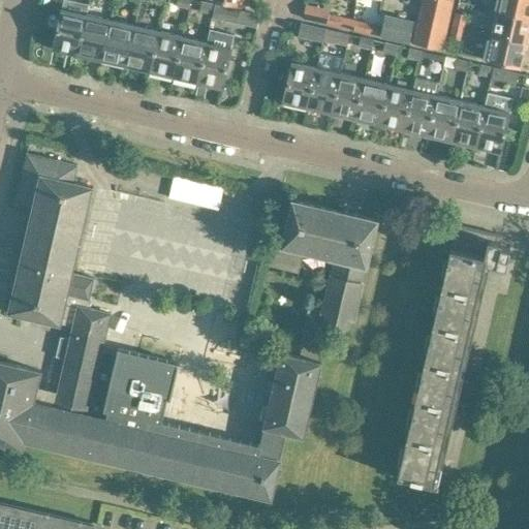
[(386,0),(386,16),(414,18),(415,0),(386,0)]
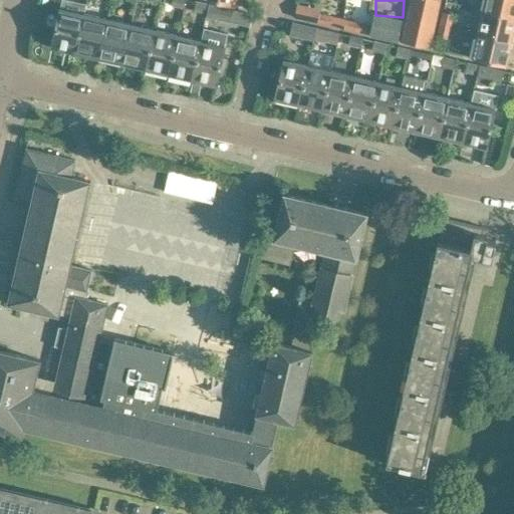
[(429,49),(440,1),(437,0),(411,0),(402,43),(429,49)]
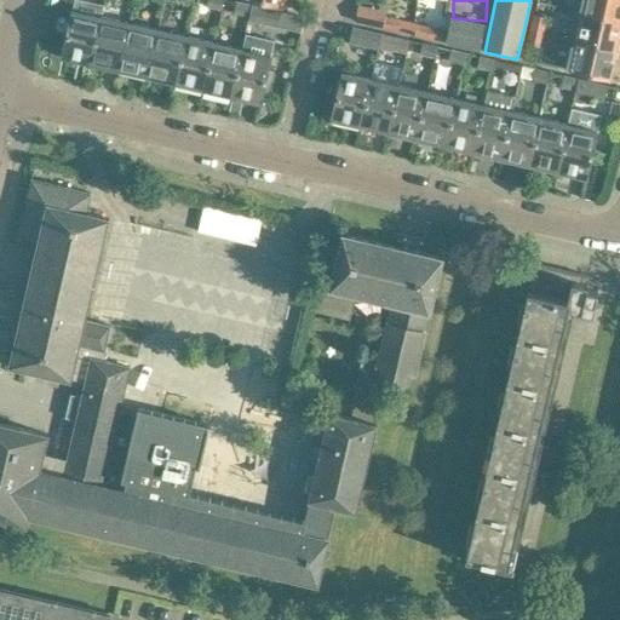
[(619,0),(584,0),(587,0),(584,13),(619,21),(619,0)]
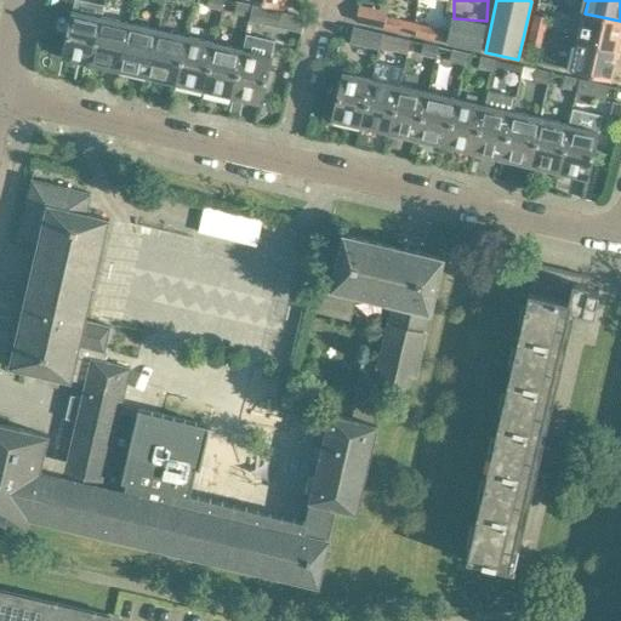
[(250,16),(252,7),(238,4),(235,12),(250,16)]
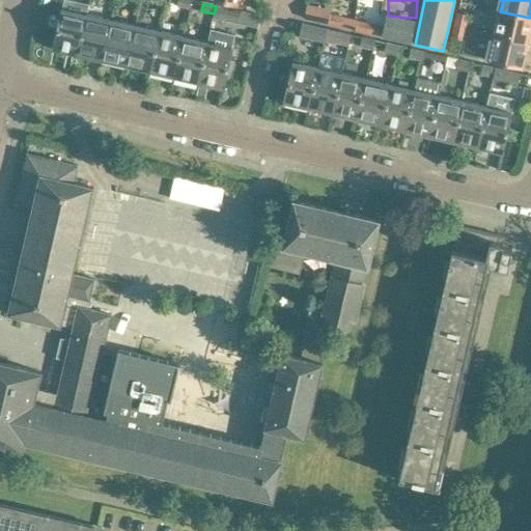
[(360,4),(358,15),(381,21),(384,9),(360,4)]
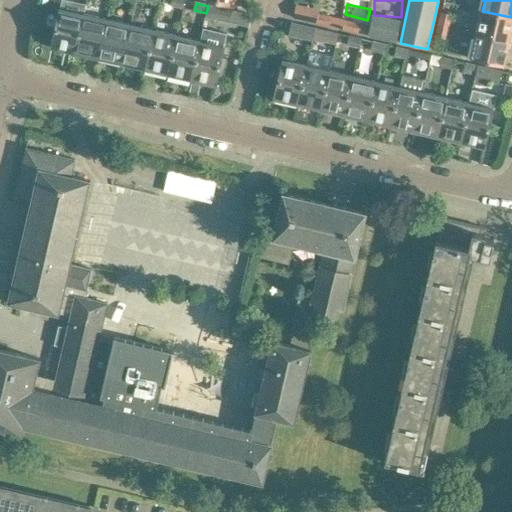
[(228,23),(231,11),(208,6),(206,13),(205,18),(228,23)]
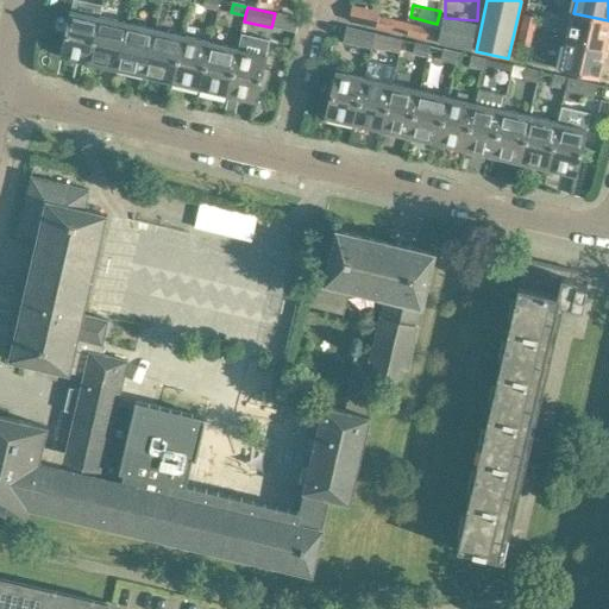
[(376,27),(378,16),(380,13),(351,7),(347,22),(376,27)]
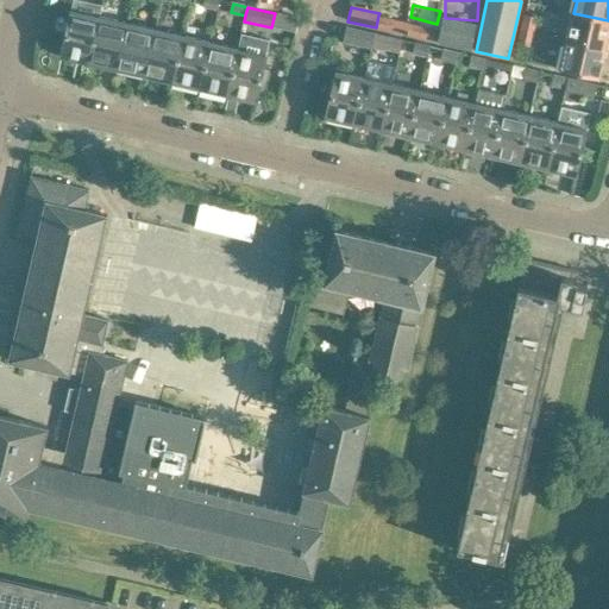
[(88,62),(99,16),(70,10),(60,56),(88,62)]
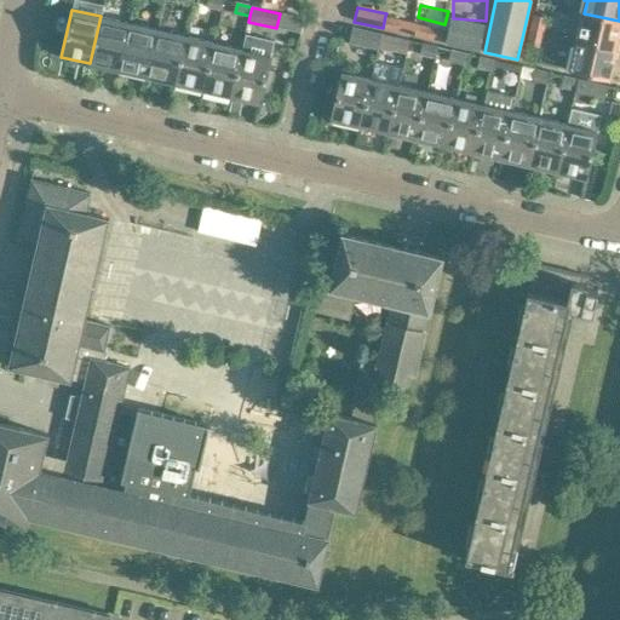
[(615,50),(619,28),(619,21),(584,13),(578,41),(615,50)]
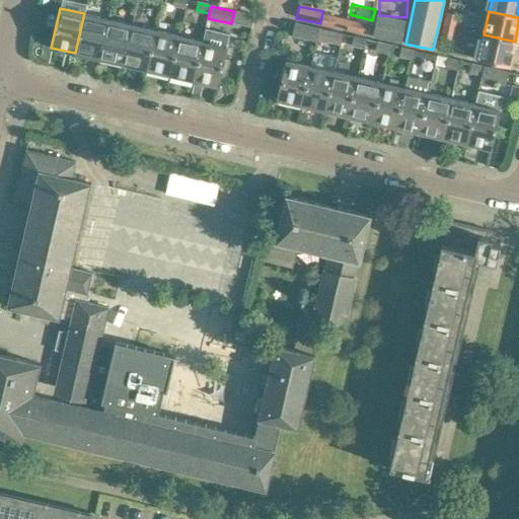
[(458,14),(448,12),(445,25),(455,28),(458,14)]
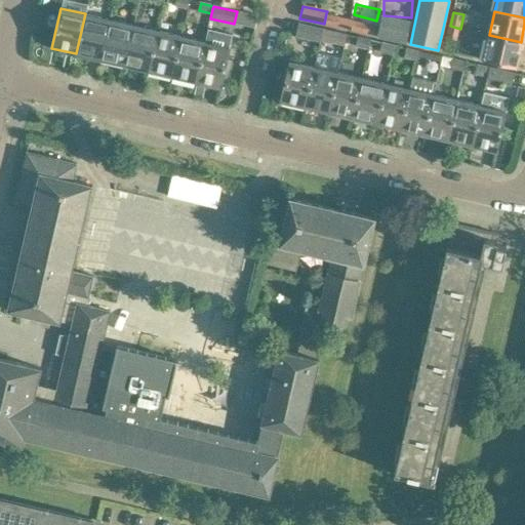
[(101,59),(110,18),(85,13),(76,53),(101,59)]
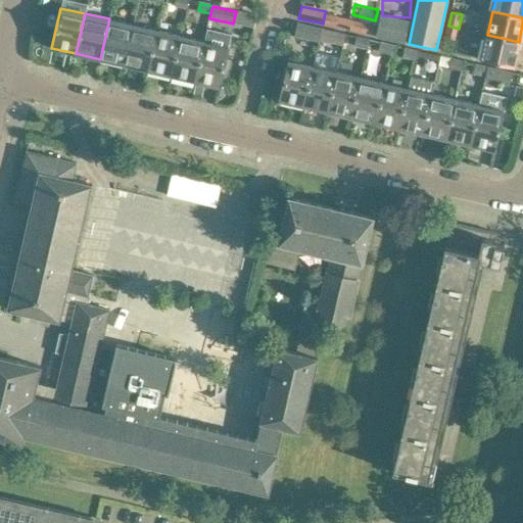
[(348,30),(349,19),(325,13),(323,24),(348,30)]
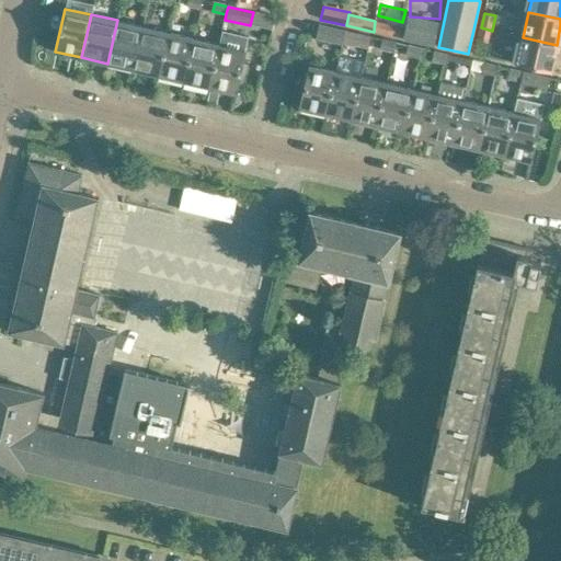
[(408,16),(402,38),(433,46),(438,23),(408,16)]
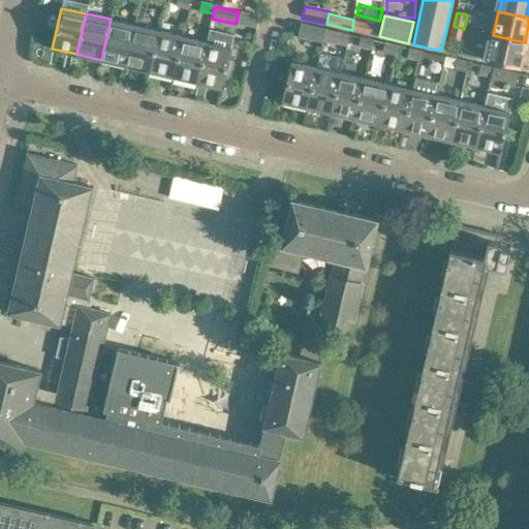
[(125,65),(134,25),(111,19),(101,60),(125,65)]
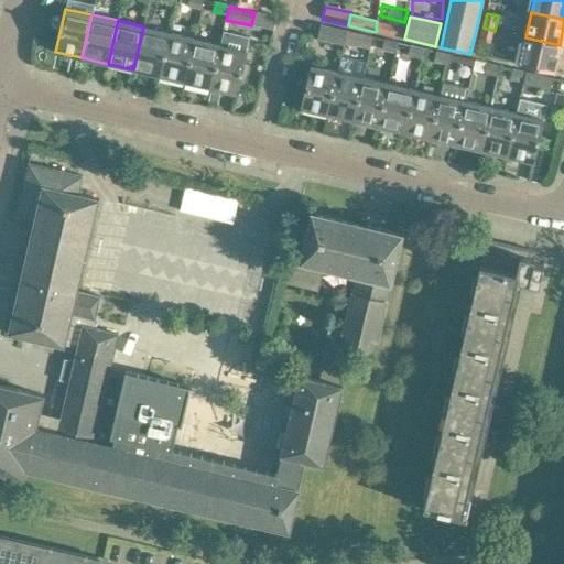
[(390,23),(377,21),(376,32),(388,34),(390,23)]
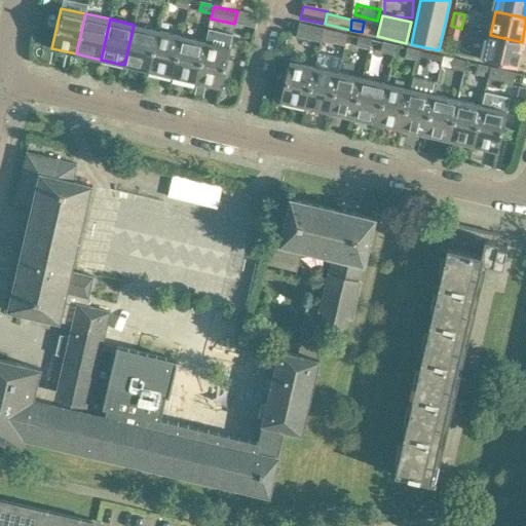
[(321,38),(323,30),(299,24),(296,36),(321,42),(322,38),(321,38)]
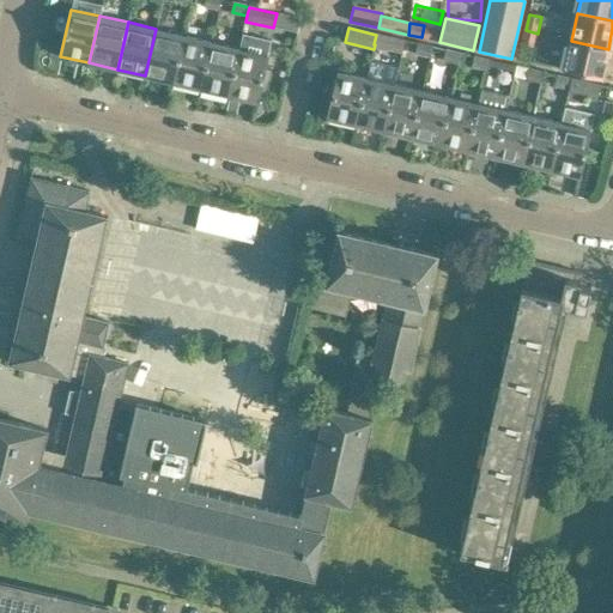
[(173,82),(183,35),(156,29),(145,76),(173,82)]
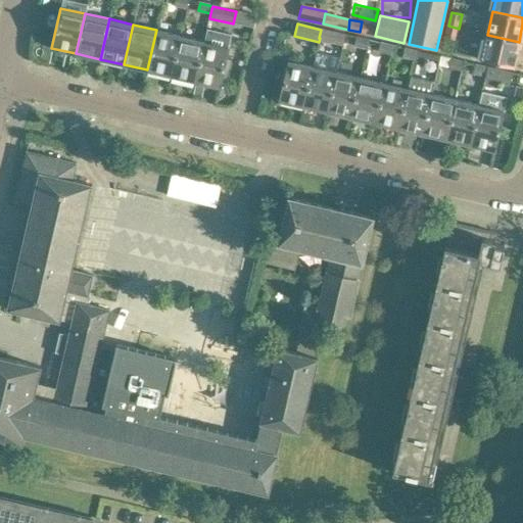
[(456,40),(459,29),(448,26),(445,37),(456,40)]
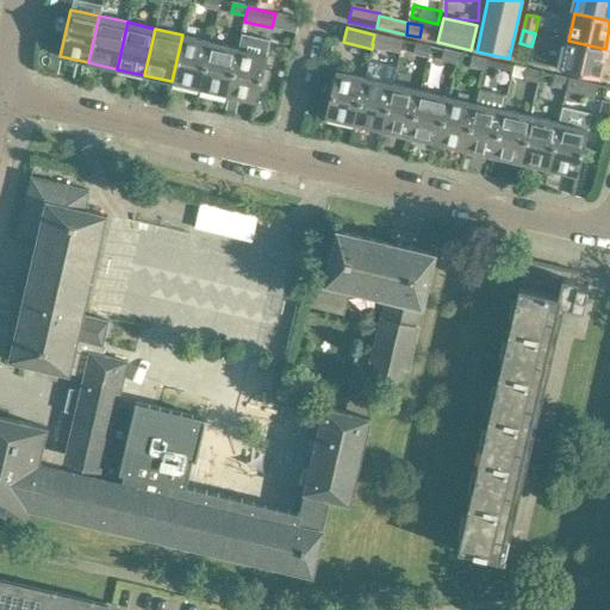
[(199,88),(210,41),(182,35),(172,81),(199,88)]
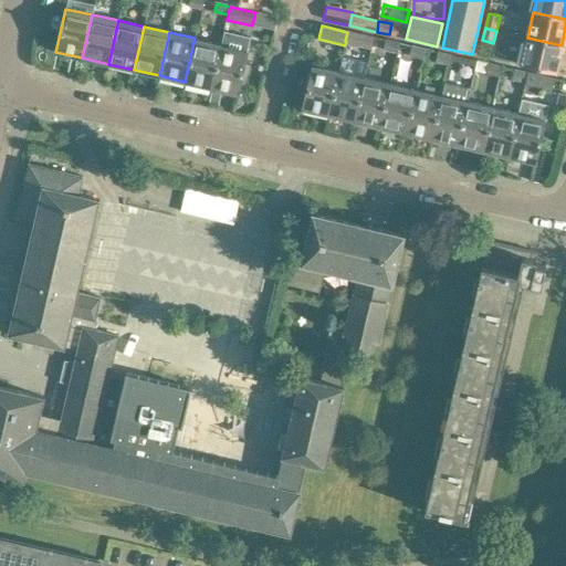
[(375,39),(347,32),(345,41),(346,41),(373,48),(375,39)]
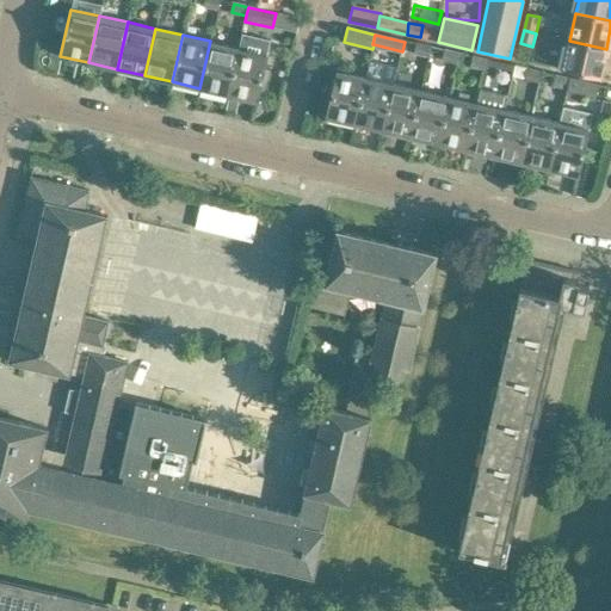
[(228,94),(239,48),(210,41),(199,88),(228,94)]
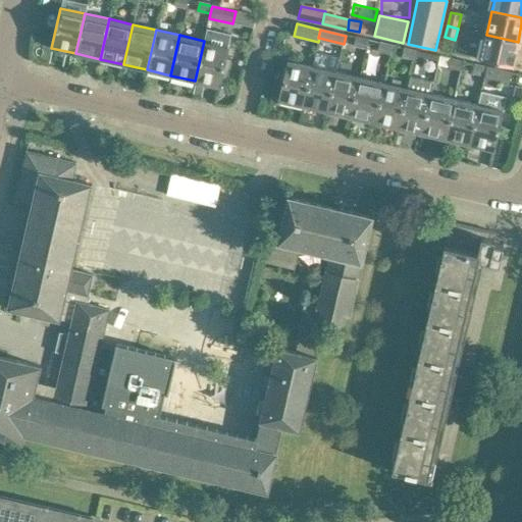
[(512,66),(518,42),(486,35),(480,59),(512,66)]
